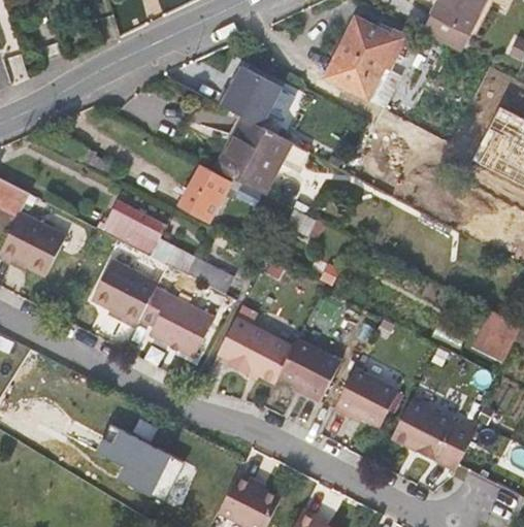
[(437,0),(423,30),(428,33),(461,50),(486,0),(437,0)]
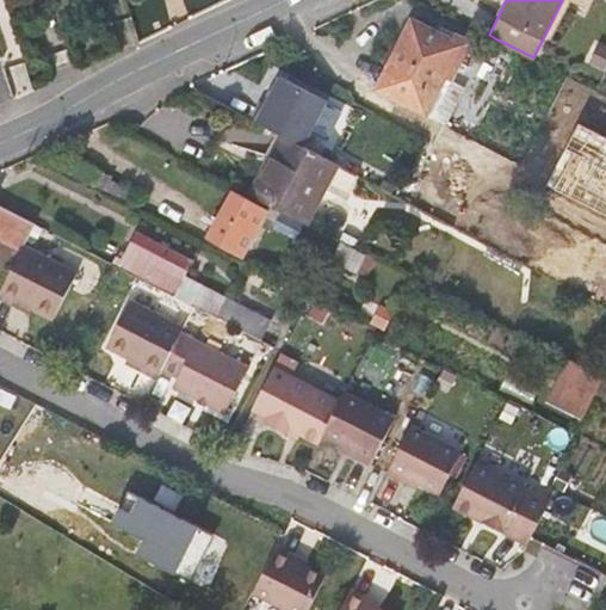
[(456,41),(441,32),(410,16),(376,85),(422,110),(440,73),(456,41)]
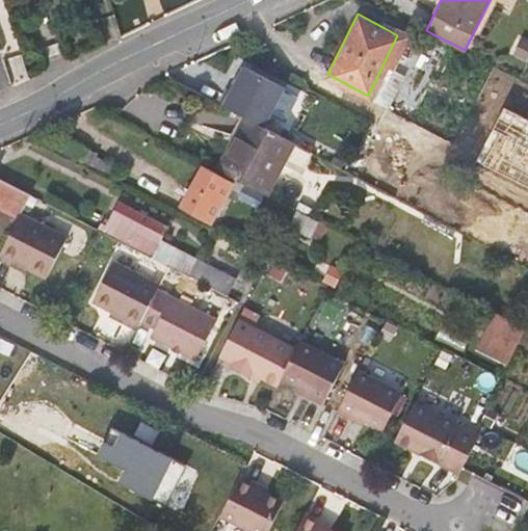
[(388,24),(385,28),(397,35),(384,63),(390,68),(407,34),(388,24)]
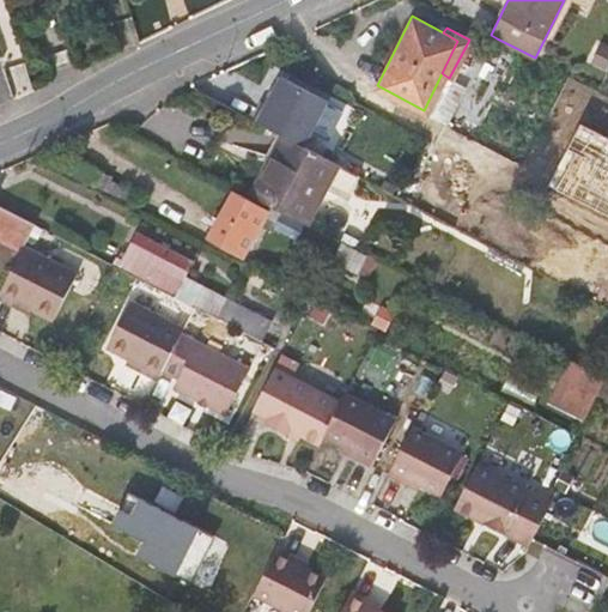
[(279,61),(269,80),(263,78),(261,83),(266,86),(257,104),(279,116),(301,72),(279,61)]
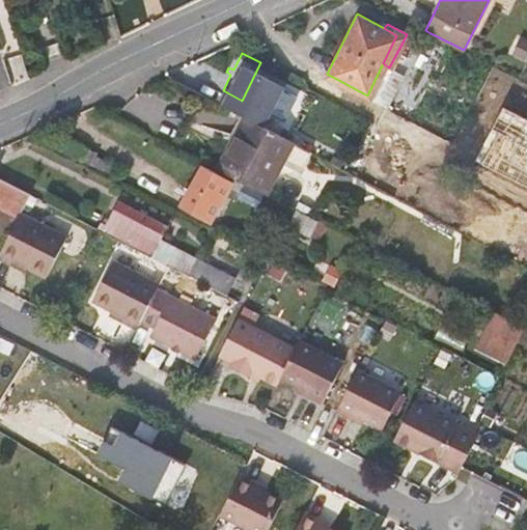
[(265,195),(290,143),(288,142),(241,117),(215,170),(242,184),(265,195)]
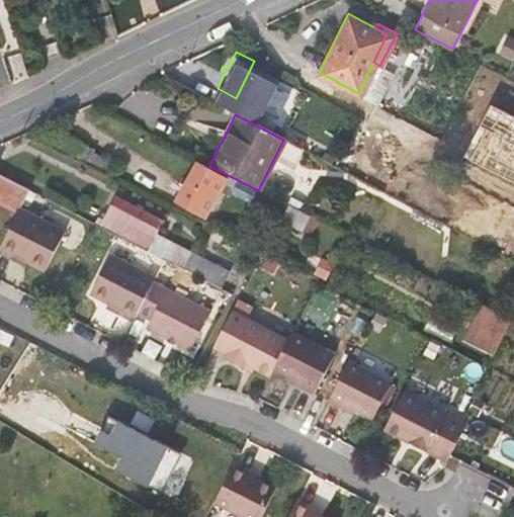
[(194,162),(176,200),(204,216),(224,178),(194,162)]
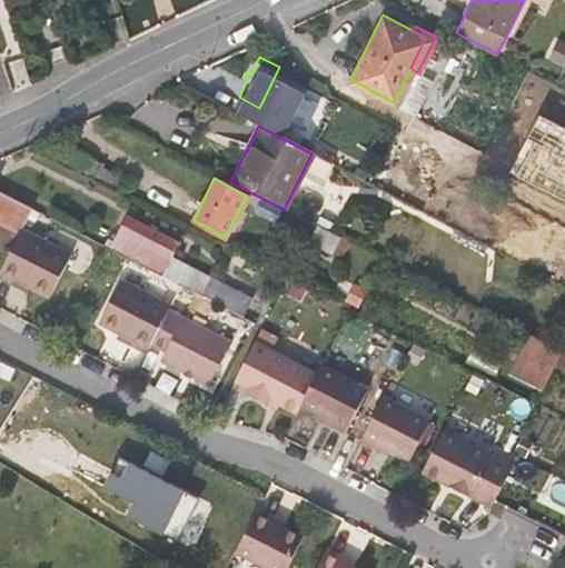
[(0,207),(26,220),(32,208),(0,191),(0,207)]
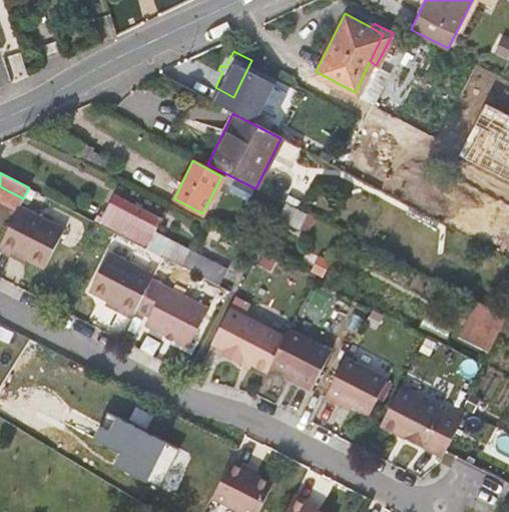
[(225,192),(258,208),(266,193),(256,188),(233,177),(225,192)]
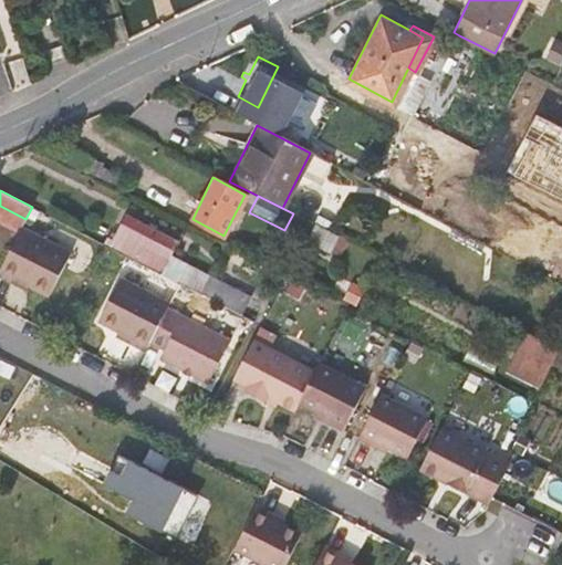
[(0,218),(21,229),(21,228),(25,219),(0,206),(0,218)]
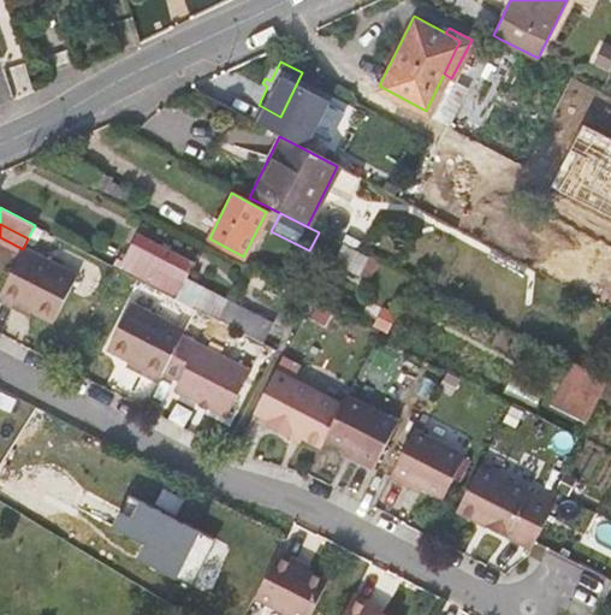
[(355,273),(365,255),(319,232),(309,250),(355,273)]
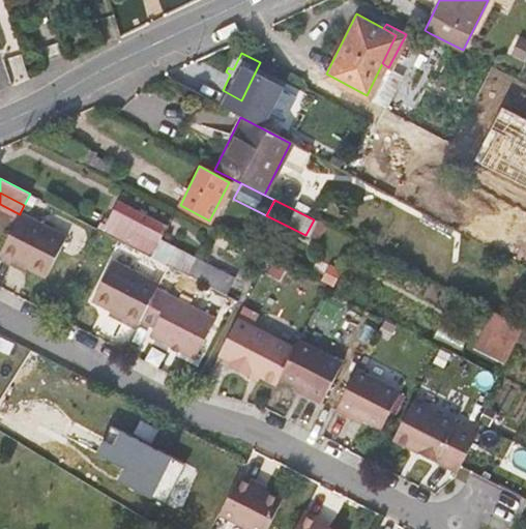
[(116,204),(101,232),(190,276),(198,261),(159,240),(165,229),(116,204)]
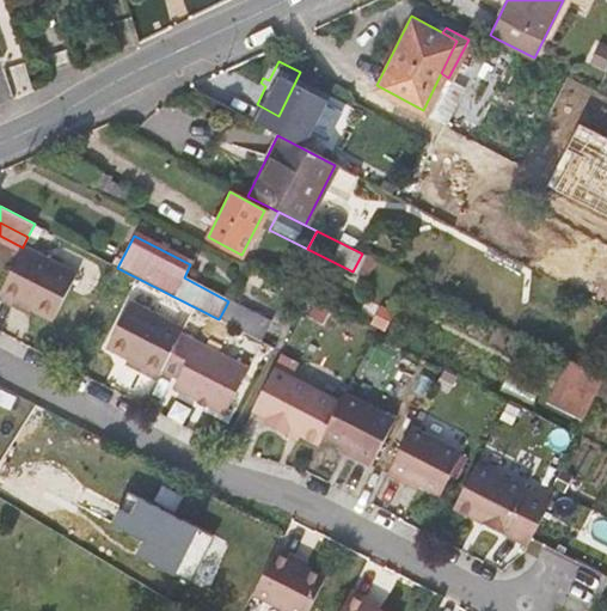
[(77,274),(23,246),(23,248),(0,293),(0,299),(16,307),(18,303),(30,310),(53,321),(77,274)]
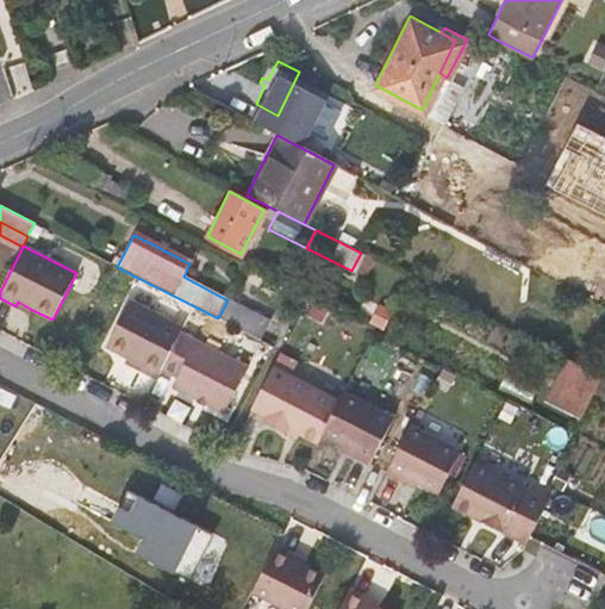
[(604,259),(586,298),(604,308),(604,259)]
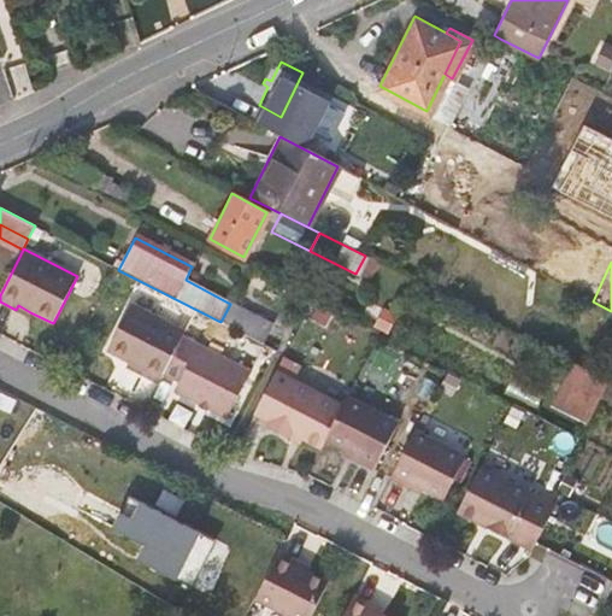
[(182,334),(184,330),(130,304),(106,351),(128,362),(141,369),(139,373),(158,382),(163,373),(182,334)]
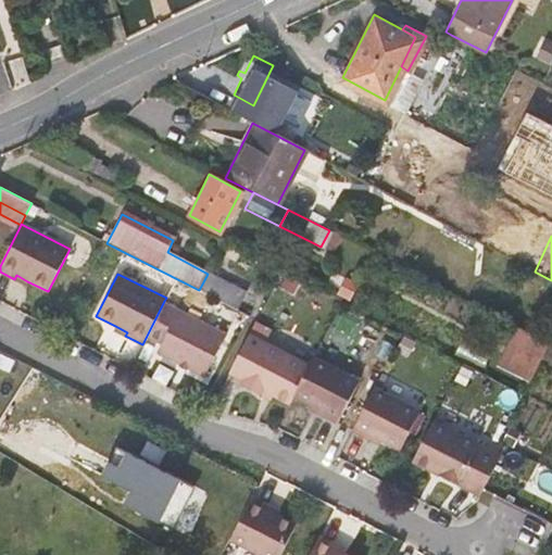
[(208,274),(199,290),(242,313),(251,295),(208,274)]
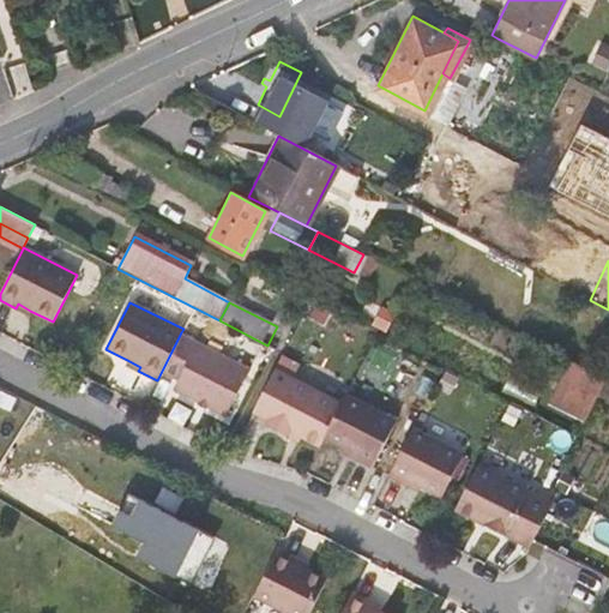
[(18,304),(16,308),(29,314),(30,311),(18,304)]
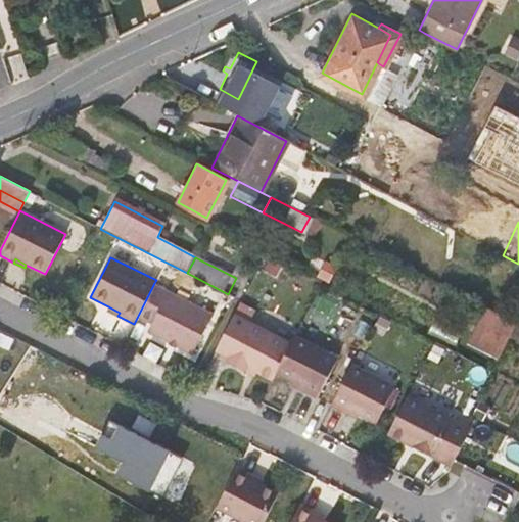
[(154,283),(138,316),(152,323),(148,331),(192,353),(213,313),(154,283)]
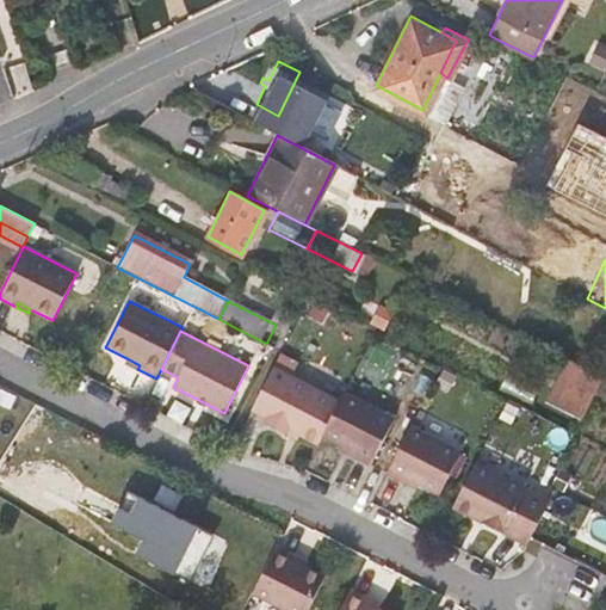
[(140,365),(127,358),(124,363),(137,369),(140,365)]
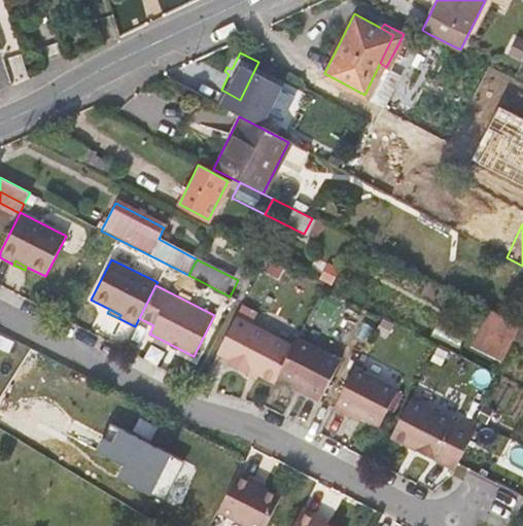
[(517,324),(486,309),(479,322),(489,328),(479,347),(500,358),(511,339),(517,324)]
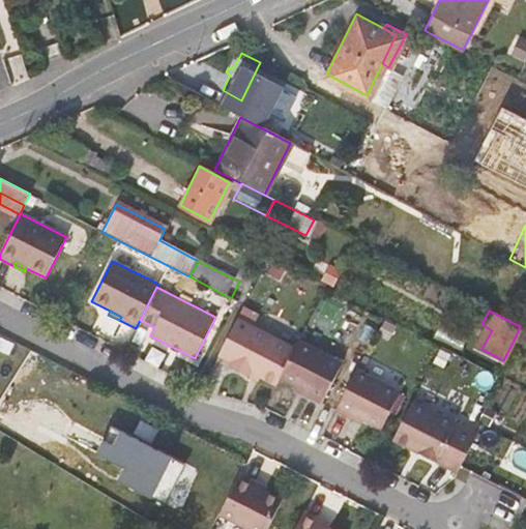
[(280,377),(294,348),(236,319),(217,355),(231,362),(229,368),(246,377),(250,372),(260,377),(275,385),(280,377)]
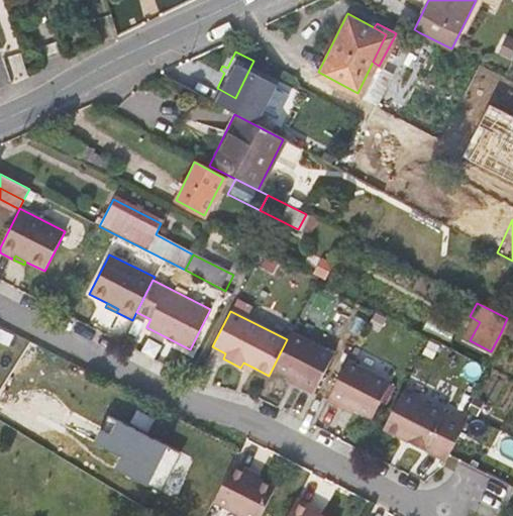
[(301,382),(299,386),(313,393),(333,353),(291,331),(287,339),(273,368),(290,377),(301,382)]
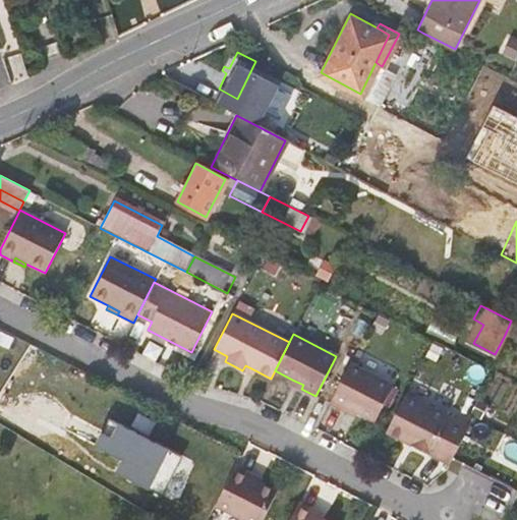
[(375,421),(393,385),(349,363),(329,403),(344,410),(346,407),(356,412),(375,421)]
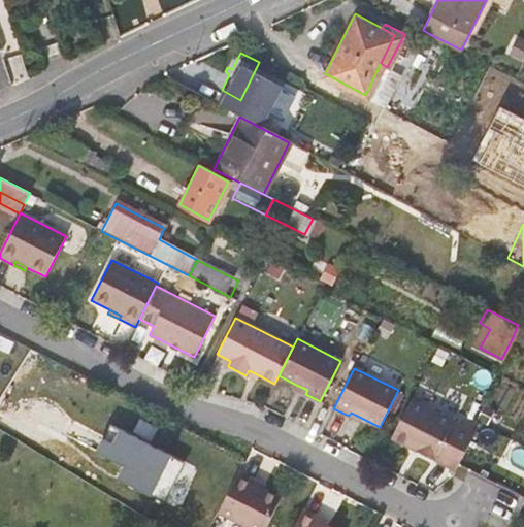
[(249,370),(246,375),(256,381),(259,375),(249,370)]
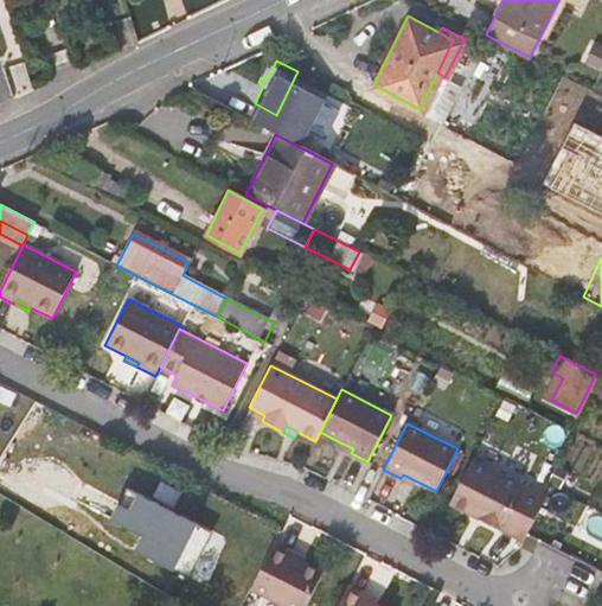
[(353,448),(340,442),(338,447),(351,453),(353,448)]
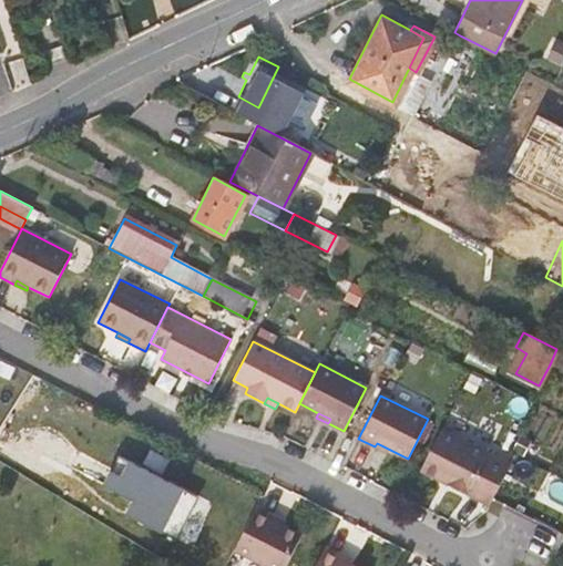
[(489,505),(491,501),(510,463),(488,452),(450,433),(441,429),(420,470),(466,493),(489,505)]
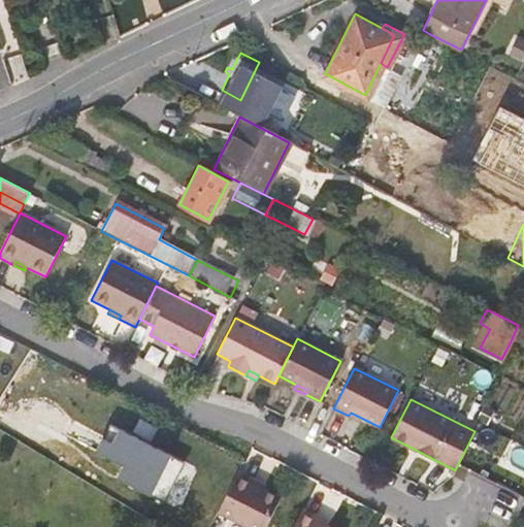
[(351,413),(349,416),(359,422),(361,418),(351,413)]
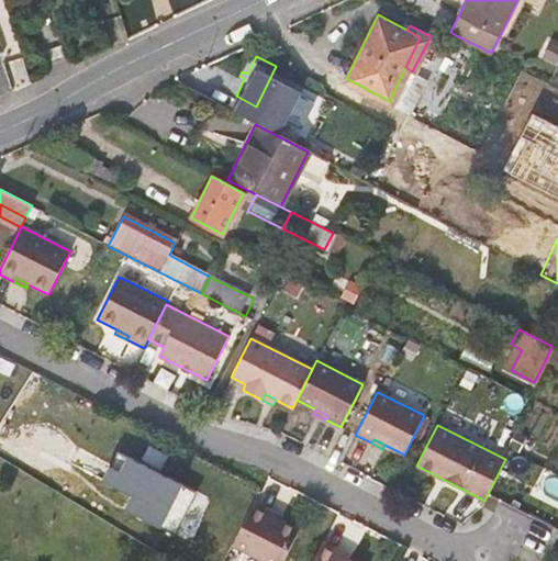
[(260,560),(283,560),(298,531),(280,522),(268,515),(270,512),(254,504),(237,538),(232,547),(260,560)]
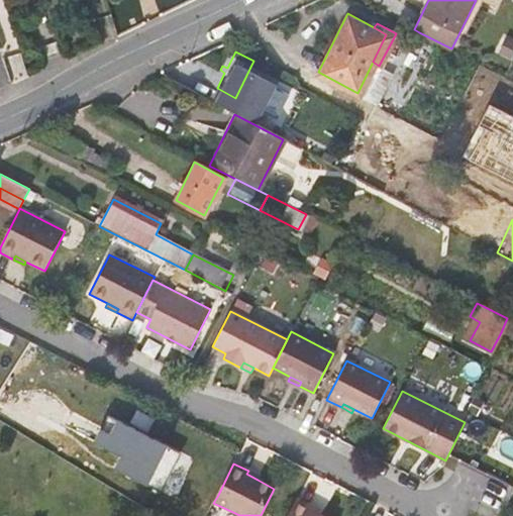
[(259,476),(248,471),(246,474),(258,480),(259,476)]
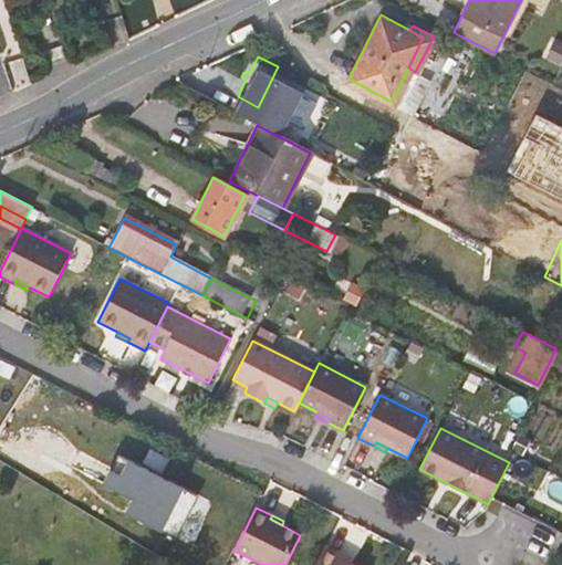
[(353,564),(351,563),(339,557),(341,554),(324,545),(314,564),(353,564)]
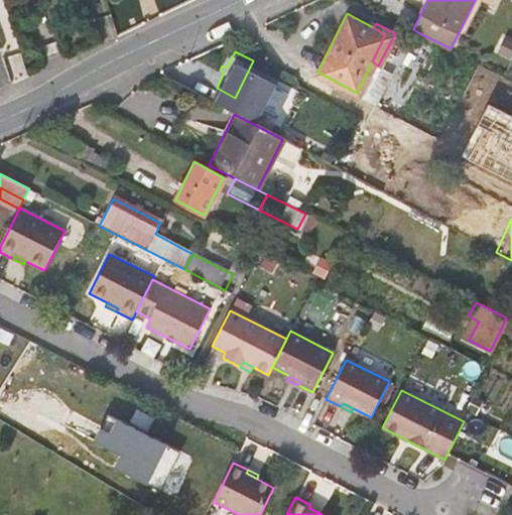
[(322,510),(310,505),(308,508),(320,513),(322,510)]
